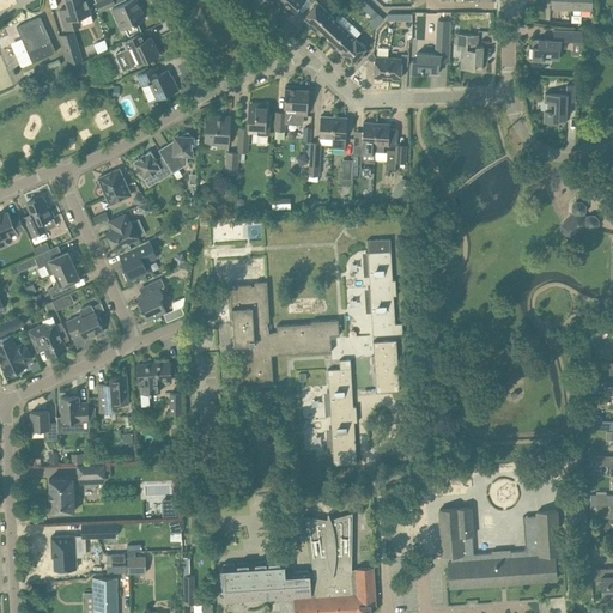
[(65,29),(70,28),(80,25),(92,22),(90,13),(90,10),(87,2),(86,0),(66,0),(68,7),(59,10),(60,10),(62,22),(65,29)]
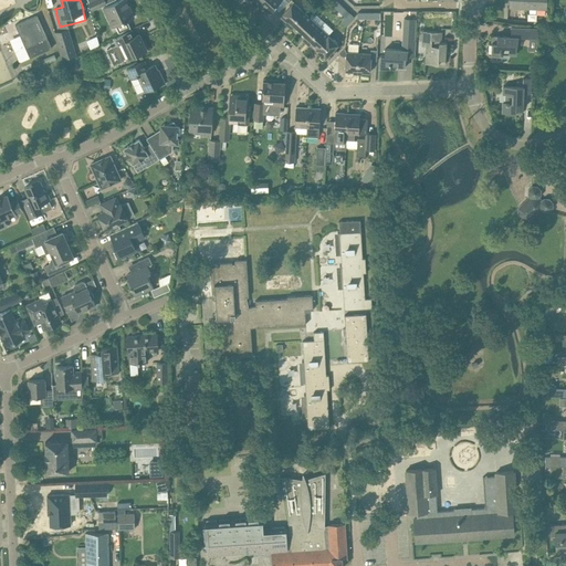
[(92,0),(88,2),(87,2),(92,10),(107,3),(105,0),(92,0)]
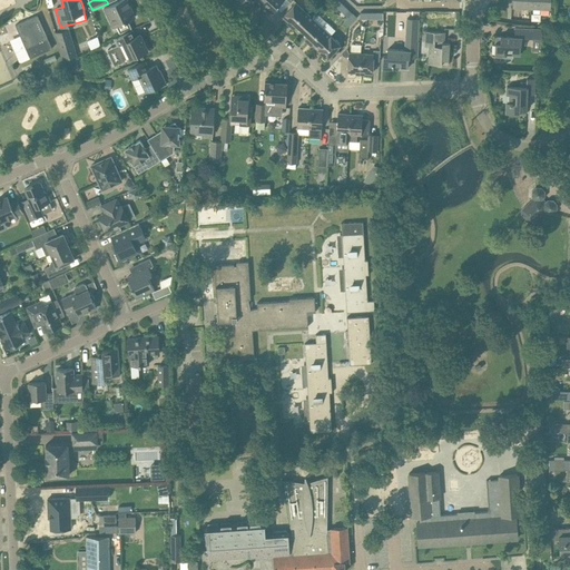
[(127,0),(120,0),(104,8),(112,27),(117,26),(120,33),(131,28),(128,20),(135,17),(127,0)]
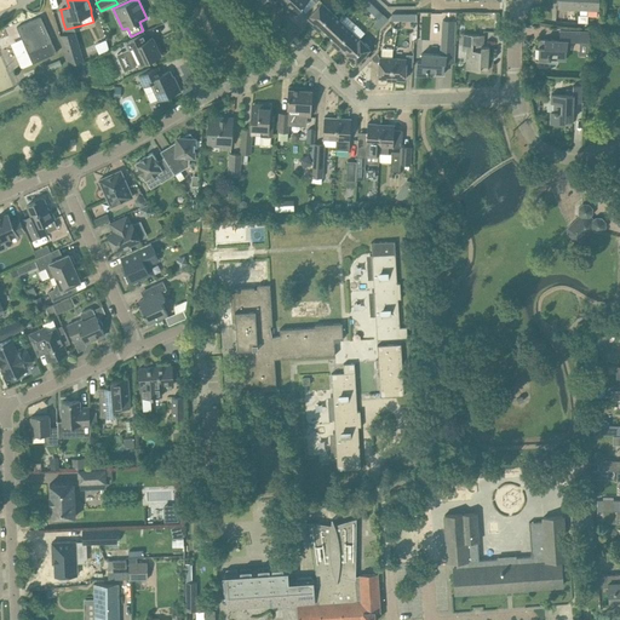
[(287,5),(296,13),(304,5),(308,0),(314,0),(316,1),(317,0),(287,0),(282,5),(285,7),(287,5)]
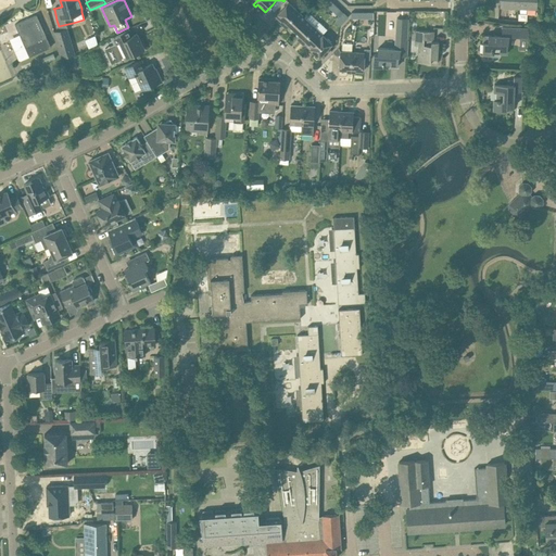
[(323,0),(323,1),(331,10),(336,4),(330,0),(323,0)]
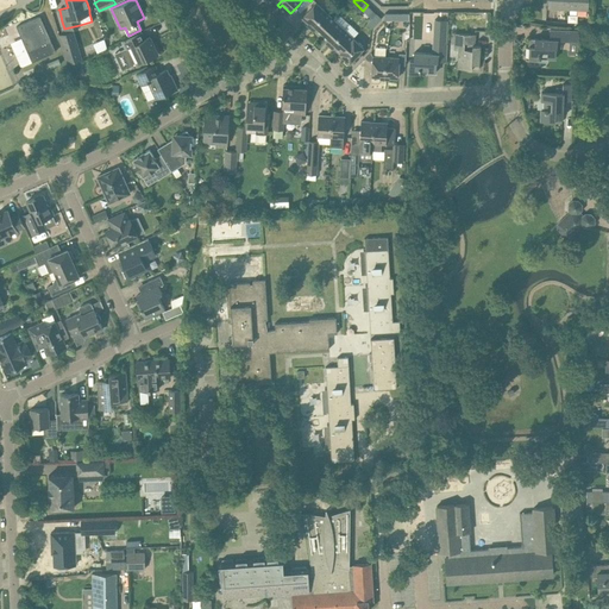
[(326,12),(316,2),(302,17),(312,26),(326,12)]
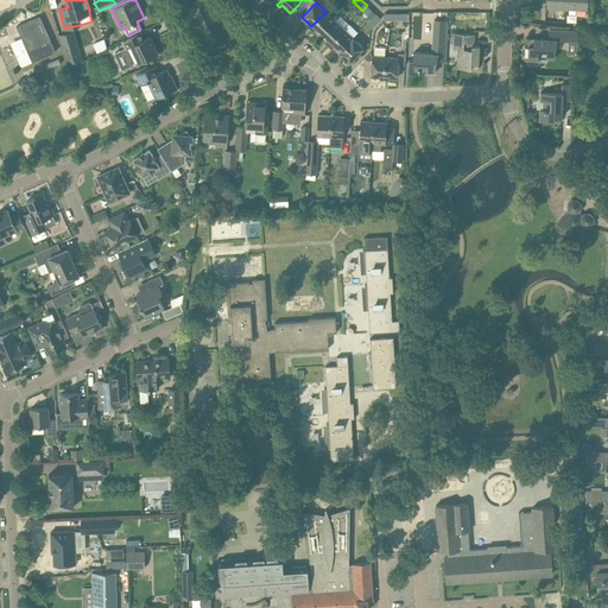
[(362,11),(367,16),(372,10),(367,5),(362,11)]
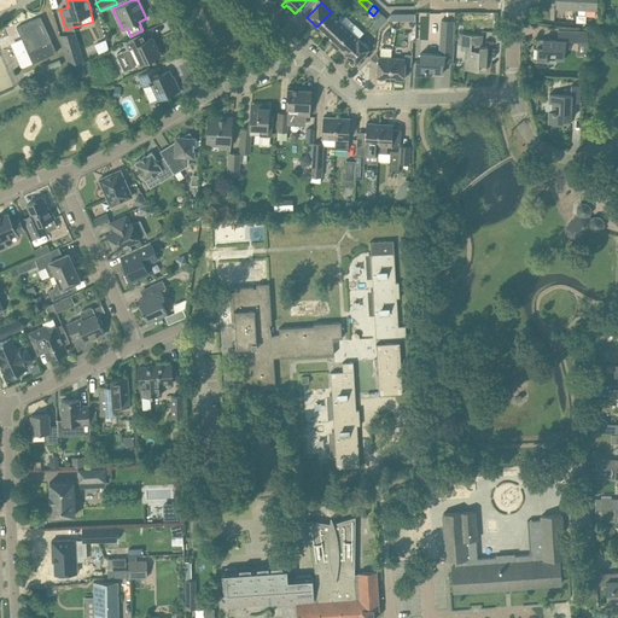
[(326,35),(340,21),(331,12),(316,27),(326,35)]
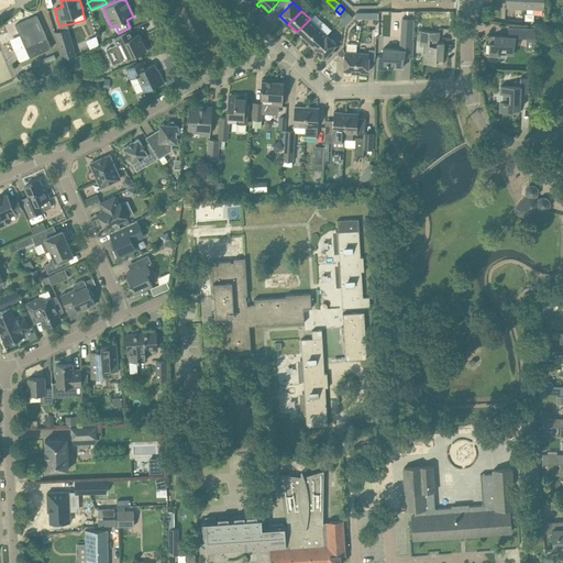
[(343,26),(353,17),(349,12),(339,22),(343,26)]
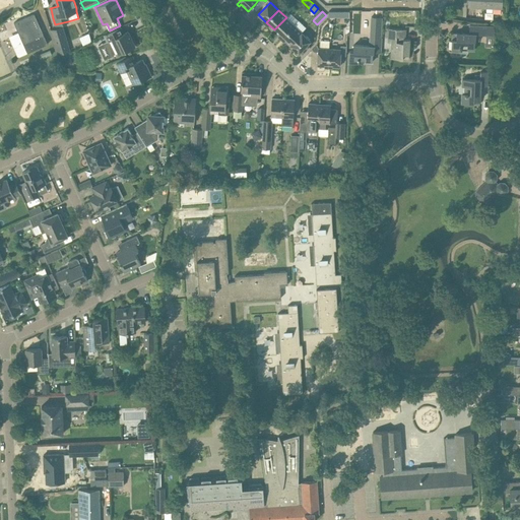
[(14,22),(18,31),(27,53),(48,44),(44,36),(35,13),(14,22)]
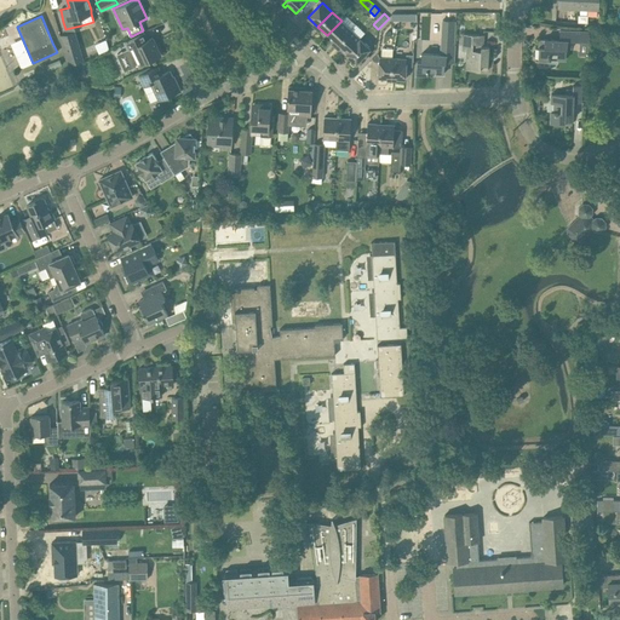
[(337,45),(350,29),(346,26),(342,21),(327,35),(332,40),(337,45)]
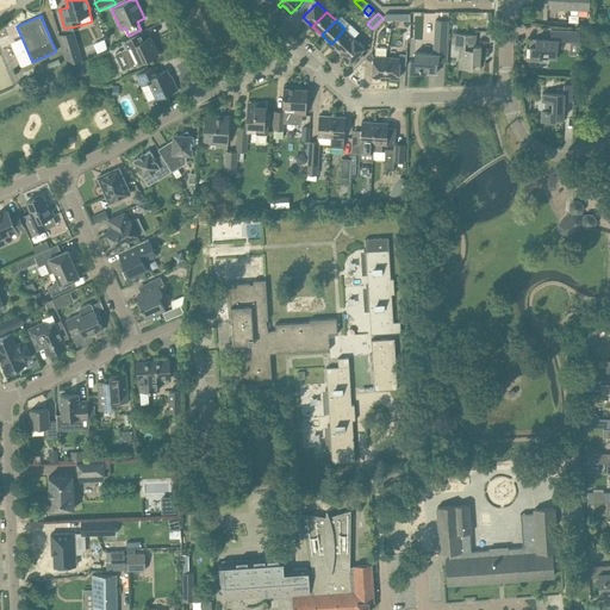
[(340,53),(354,38),(348,32),(344,29),(331,44),(335,48),(340,53)]
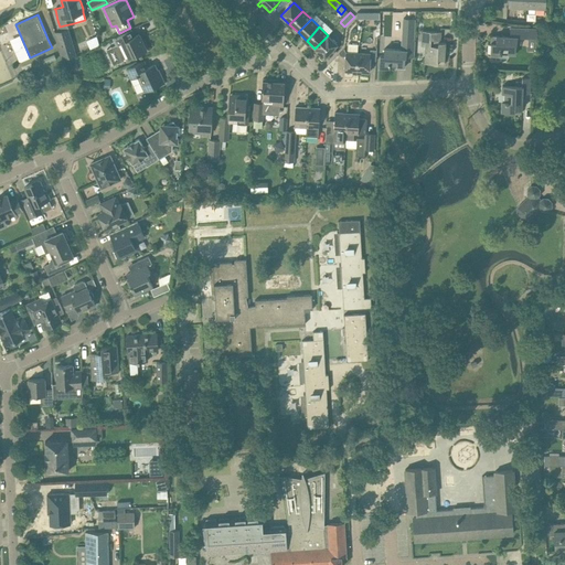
[(529,38),(530,34),(532,34),(532,42),(536,42),(536,29),(510,28),(510,36),(491,35),(490,55),(501,56),(501,54),(515,54),(516,44),(521,44),(521,38),(529,38)]
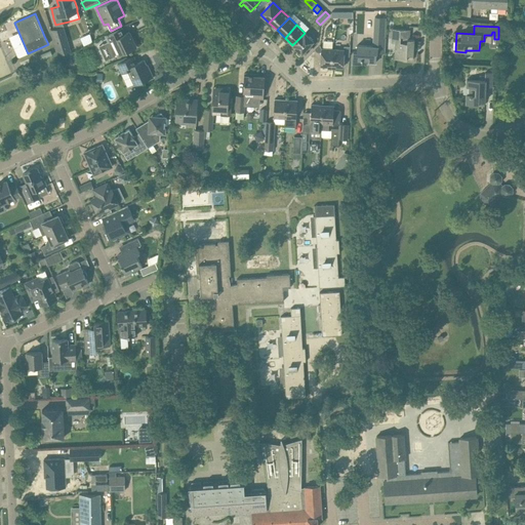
[(120,54),(136,46),(135,43),(137,42),(134,36),(132,37),(129,30),(124,33),(122,28),(105,36),(108,42),(106,43),(113,57),(120,54)]
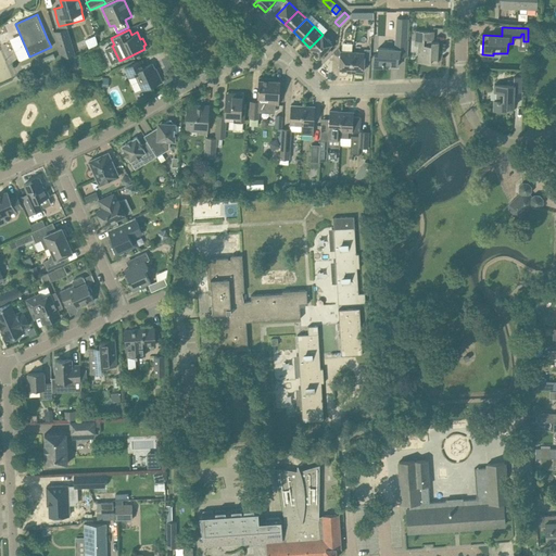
[(418,45),(418,51),(418,62),(437,63),(439,41),(433,41),(434,32),(416,30),(415,45),(418,45)]
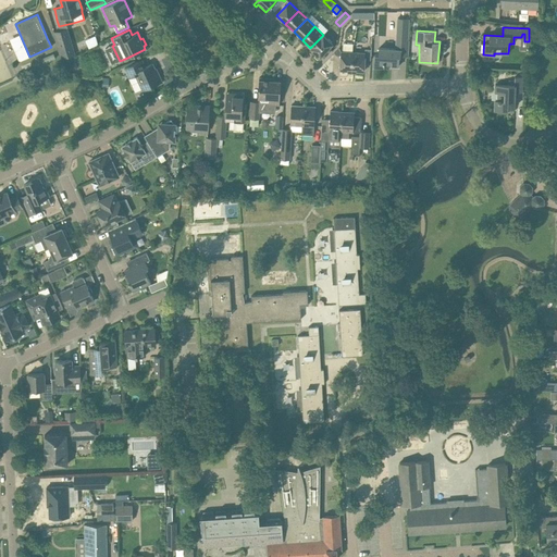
[(91,36),(85,39),(89,48),(96,45),(98,44),(95,35),(91,36)]
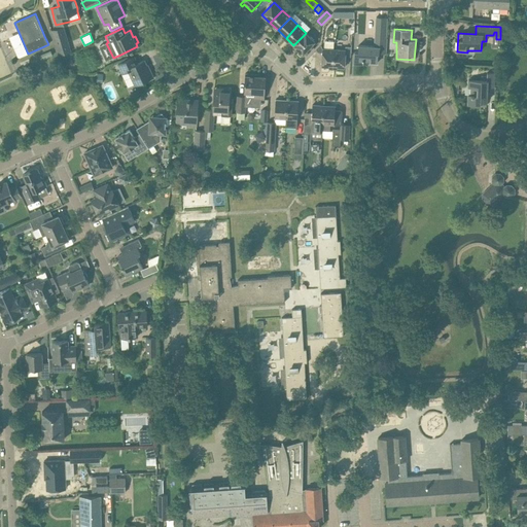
[(311,44),(315,41),(306,33),(293,45),(303,54),(304,53),(306,55),(313,46),(311,44)]
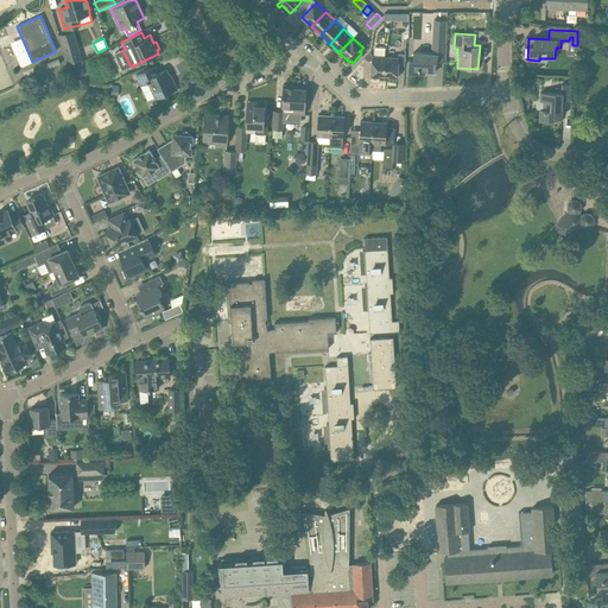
[(445,62),(445,50),(447,44),(432,44),(432,54),(413,52),(413,59),(409,59),(409,74),(419,74),(419,70),(428,70),(428,73),(435,73),(436,62),(445,62)]
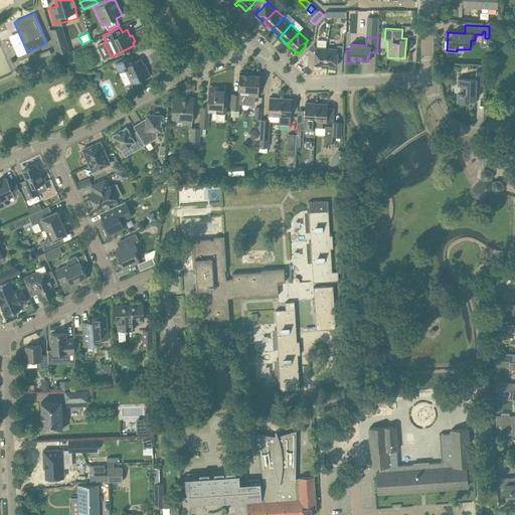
[(64,51),(61,40),(53,42),(56,54),(64,51)]
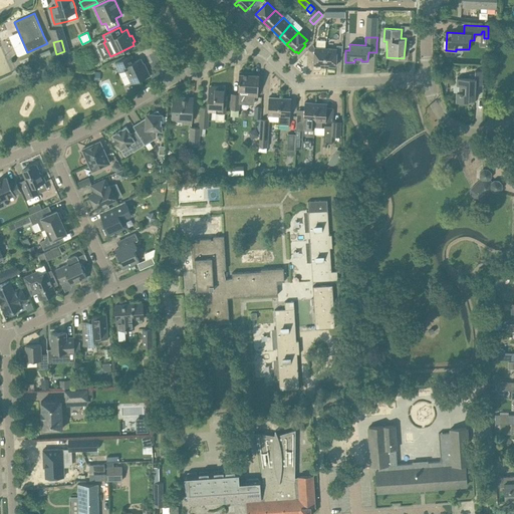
[(314,47),(313,64),(324,65),(325,48),(314,47)]
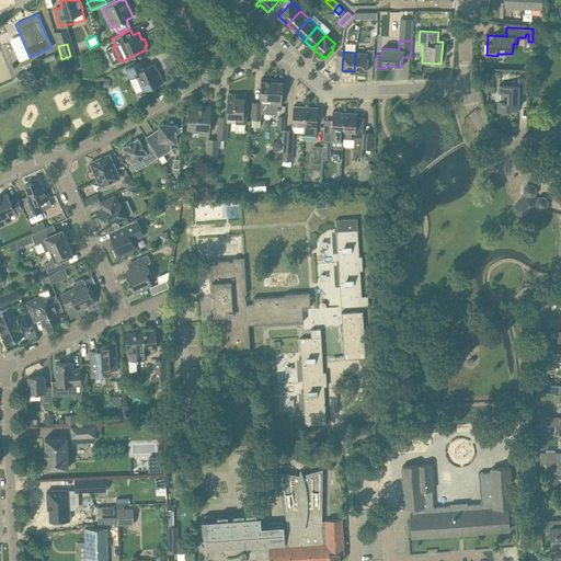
[(354,71),(367,71),(367,53),(355,53),(354,71)]
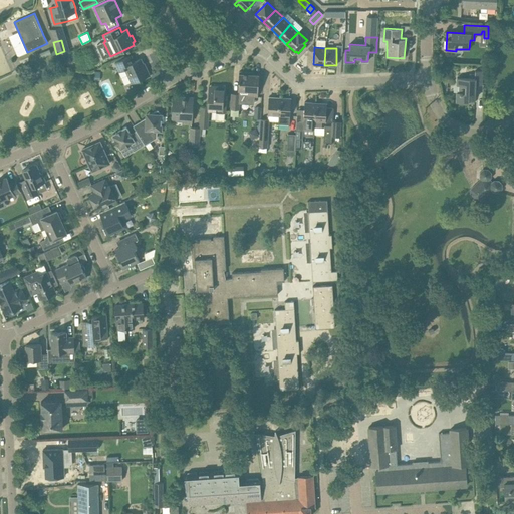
[(125,69),(132,83),(142,79),(142,80),(151,76),(148,69),(147,70),(141,58),(130,63),(126,57),(115,62),(119,71),(125,69)]
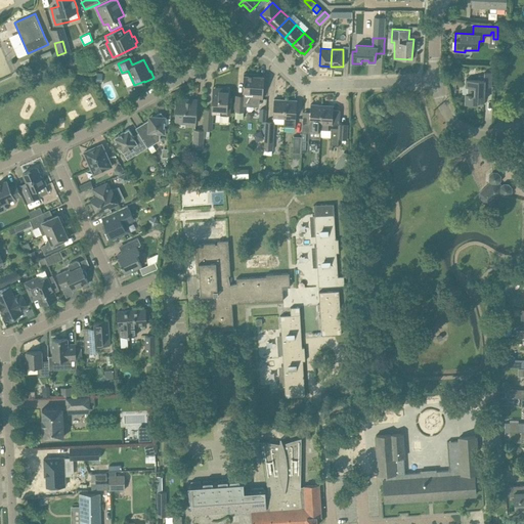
[(465,104),(483,104),(484,87),(491,87),(491,73),(484,72),(484,76),(478,76),(478,80),(466,80),(466,87),(469,87),(469,94),(466,94),(465,104)]
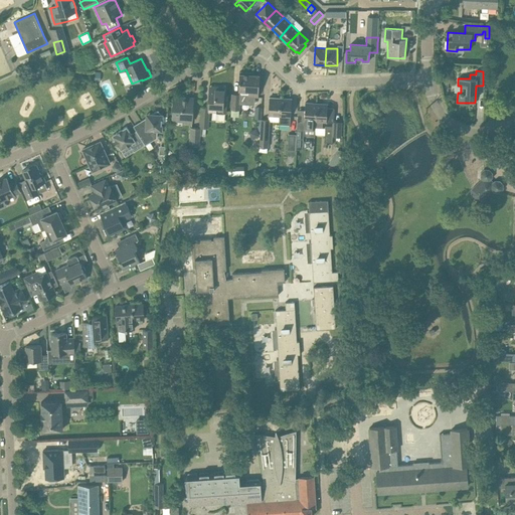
[(248,72),(239,71),(238,90),(241,90),(241,95),(240,103),(248,103),(248,96),(259,97),(260,75),(248,74),(248,72)]
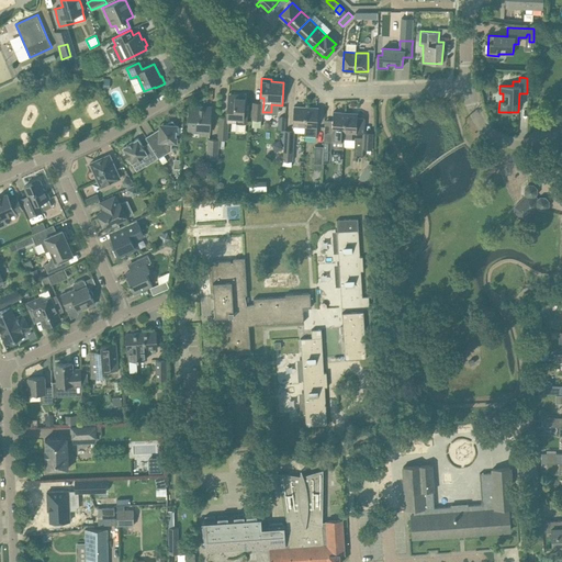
[(236,117),(236,123),(246,124),(247,108),(245,108),(245,94),(235,94),(235,97),(228,97),(226,117),(236,117)]
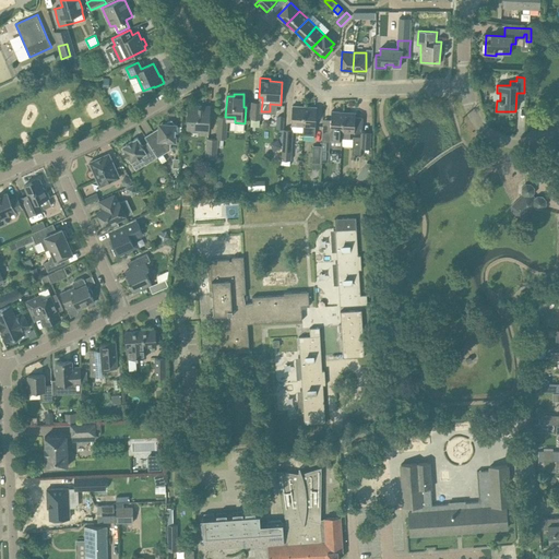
[(261,111),(262,103),(252,102),(251,119),(261,119),(261,111)]
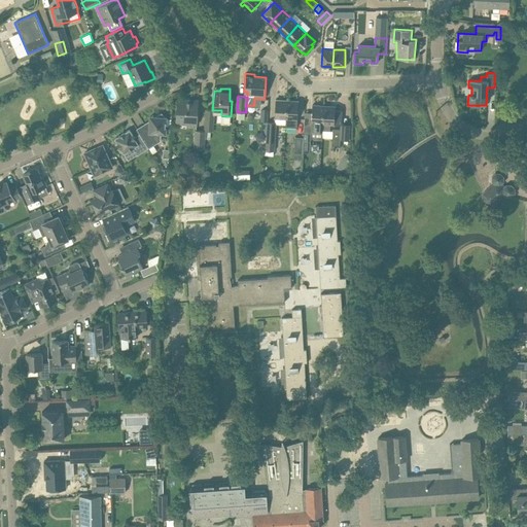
[(177,111),(176,124),(178,124),(178,123),(177,123),(177,120),(189,121),(189,124),(186,124),(186,125),(197,125),(198,110),(198,100),(190,99),(190,102),(177,101),(177,111)]
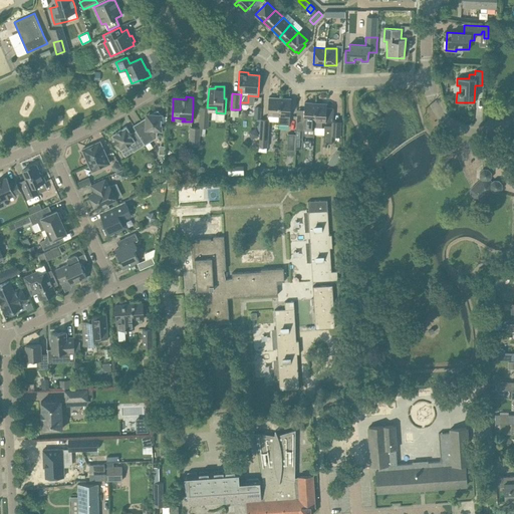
[(269,97),(268,115),(279,115),(278,123),(279,123),(280,99),(276,98),(276,97),(269,97)]
